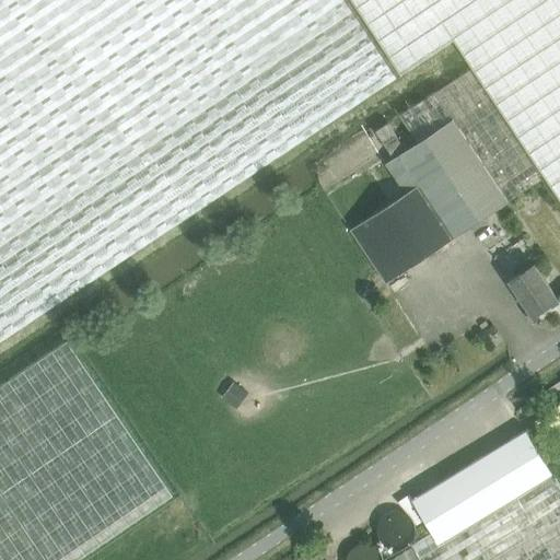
[(0,0),(0,342),(397,78),(345,0),(0,0)]
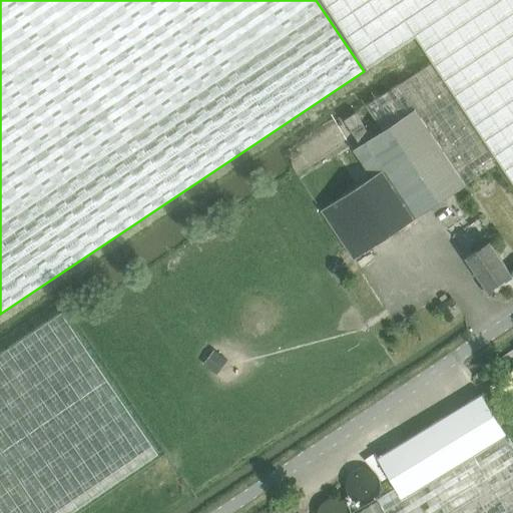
[(512,0),(325,0),(369,66),(418,33),(435,60),(405,80),(386,92),(366,106),(382,131),(416,109),(462,178),(466,184),(500,161),(512,180),(512,0)]
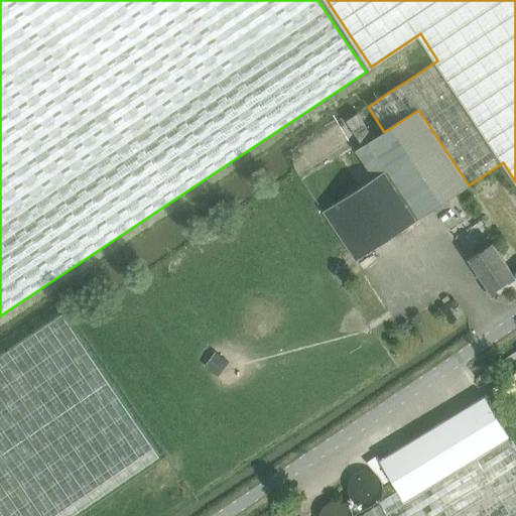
[(343,199),(325,211),(357,260),(375,248),(469,185),(465,179),(418,110),(384,132),(375,138),(356,150),(375,177),(343,199)]
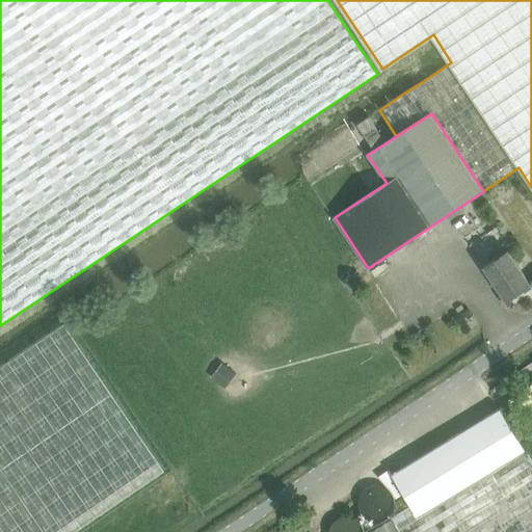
[(369,116),(357,124),(372,147),(383,138),(369,116)]
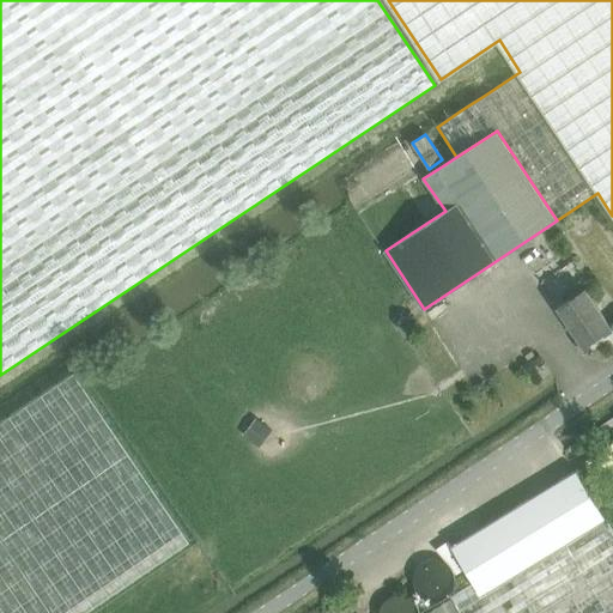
[(571,299),(558,308),(583,345),(612,327),(587,289),(584,290),(578,281),(565,290),(571,299)]
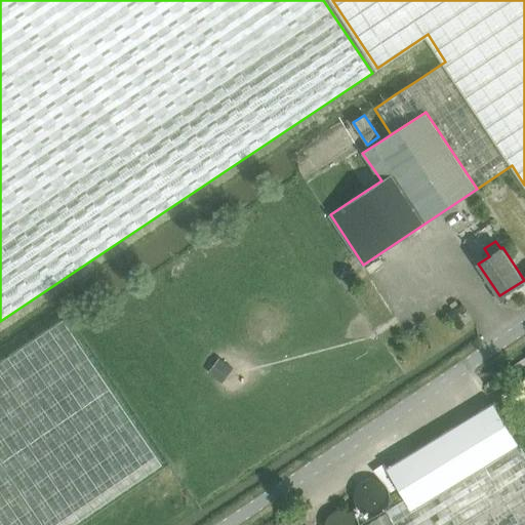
[(0,524),(72,524),(163,463),(64,319),(0,362),(0,524)]
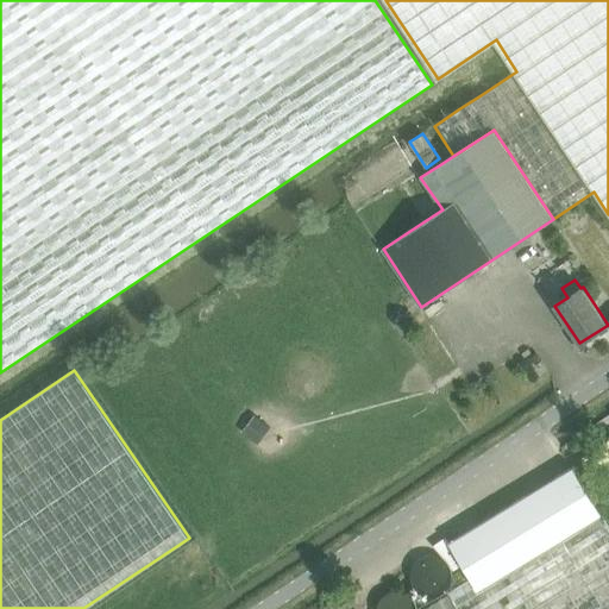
[(450,542),(471,577),(481,592),(602,515),(572,468),(450,542)]
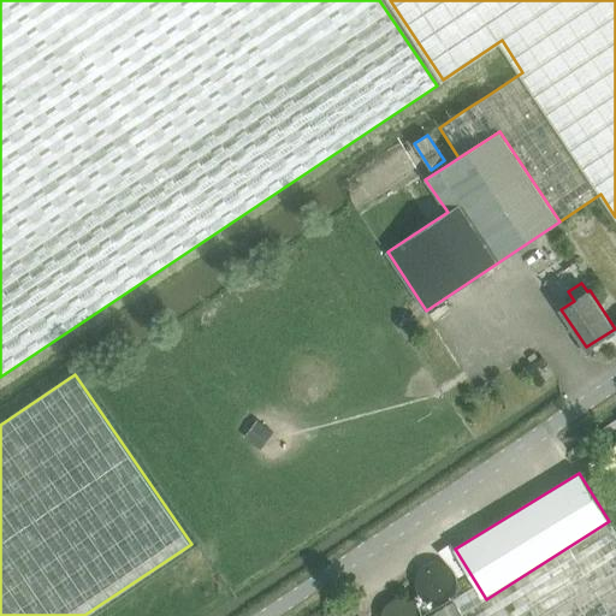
[(486,599),(477,584),(457,597),(469,615),(615,615),(615,533),(609,521),(486,599)]
